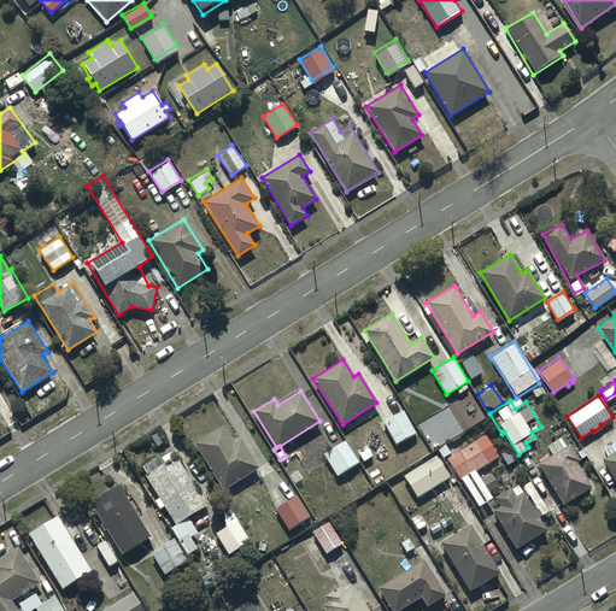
[(403,409),(383,419),(396,442),(416,432),(403,409)]
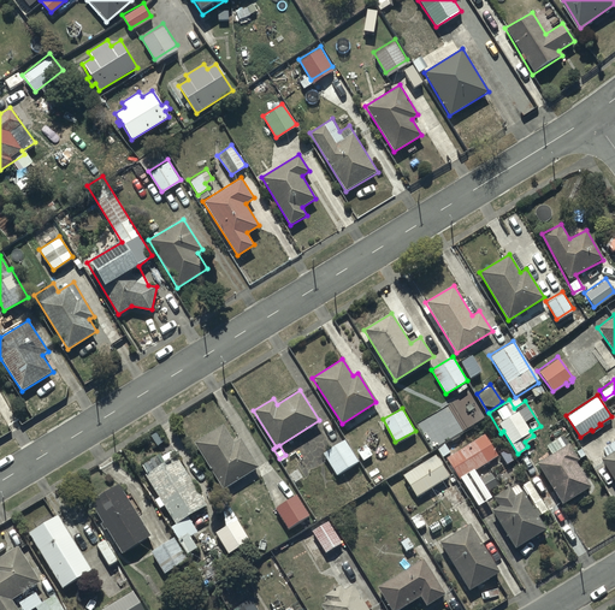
[(224,424),(194,442),(222,489),(259,467),(241,438),(235,442),(224,424)]
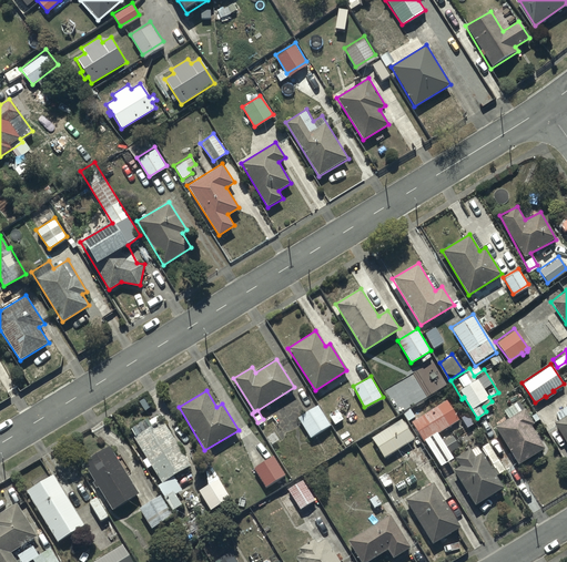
[(446,398),(411,420),(435,458),(446,450),(435,432),(458,418),(446,398)]
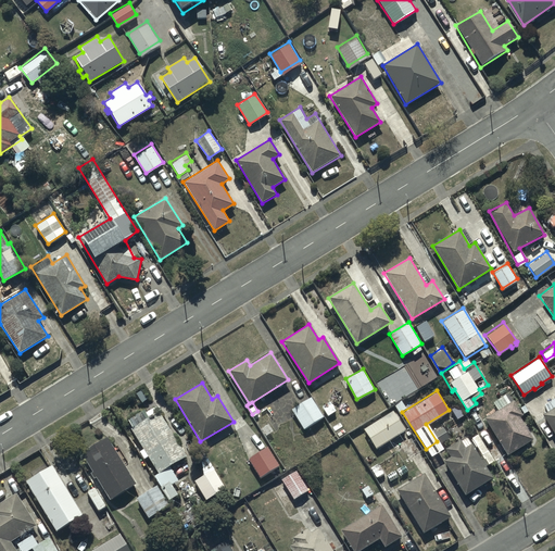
[(311,396),(291,408),(303,428),(307,426),(318,445),(332,436),(323,417),(323,416),(311,396)]
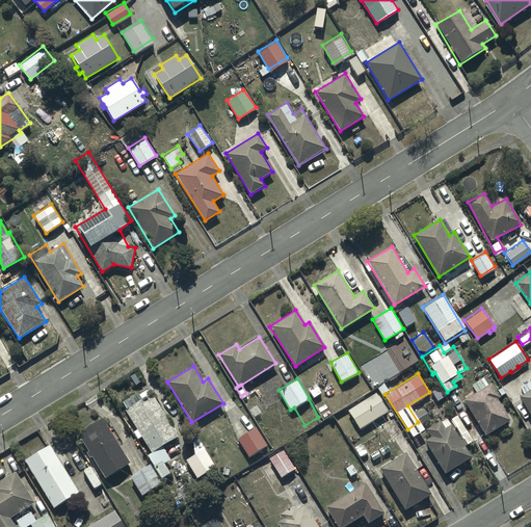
[(489,384),(462,400),(485,436),(509,420),(496,399),(499,397),(489,384)]
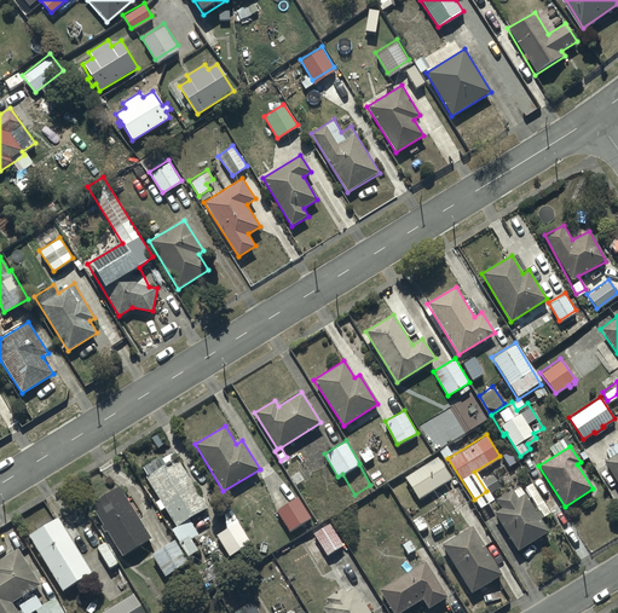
[(198,533),(190,520),(208,509),(178,458),(182,456),(177,449),(162,457),(161,455),(142,467),(148,476),(146,478),(160,499),(155,502),(160,509),(165,507),(175,525),(172,527),(189,555),(197,550),(191,538),(198,533)]
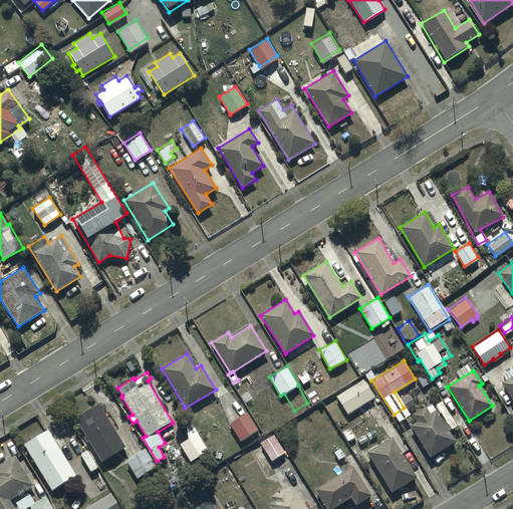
[(512,374),(501,383),(512,401),(512,374)]
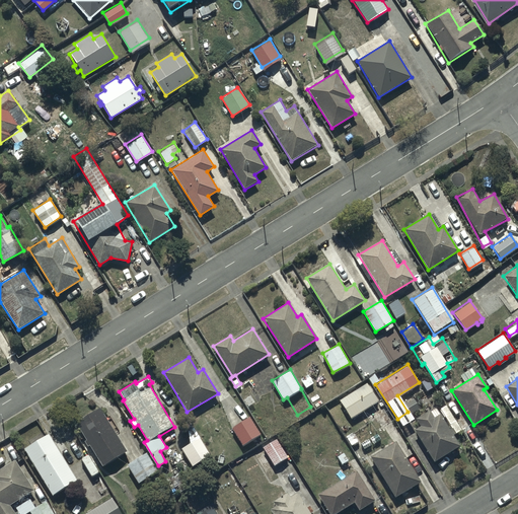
[(379,400),(366,380),(339,397),(352,418),(379,400)]
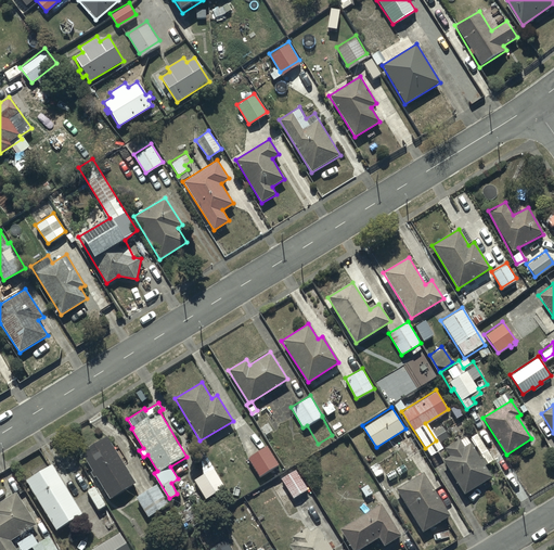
[(449,456),(442,460),(464,494),(490,476),(484,465),(487,463),(482,457),(480,459),(465,435),(445,449),(449,456)]
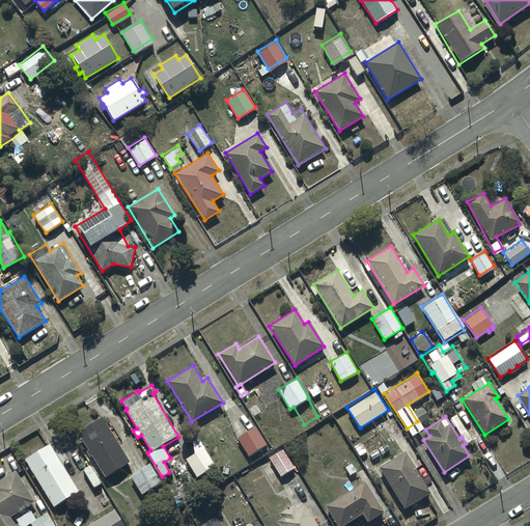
[(104,417),(78,433),(89,450),(87,451),(89,455),(91,454),(106,478),(132,463),(104,417)]
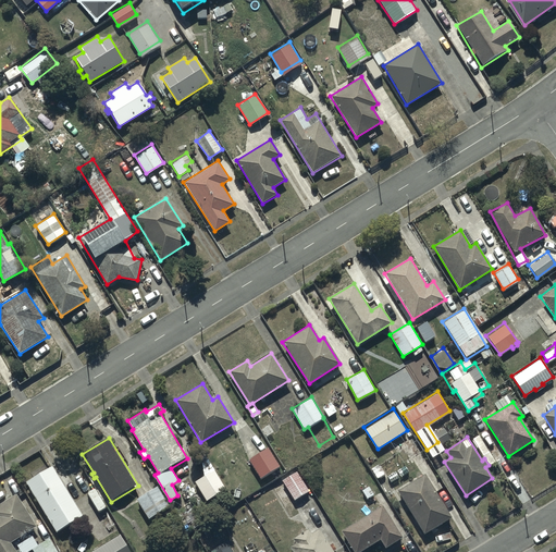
[(268,446),(249,457),(261,477),(280,466),(268,446)]
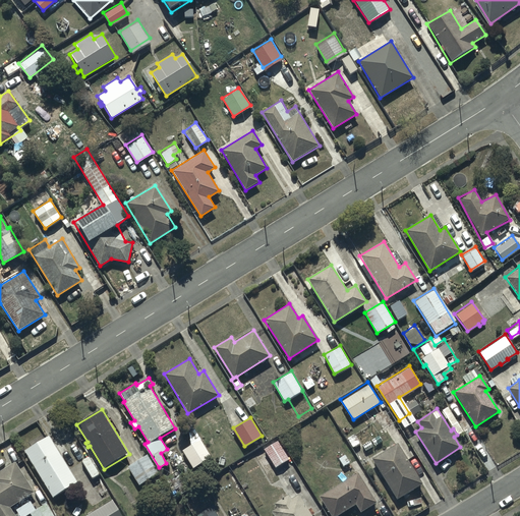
[(26,450),(24,451),(52,498),(78,482),(50,435),(36,444),(35,442),(25,448),(26,450)]
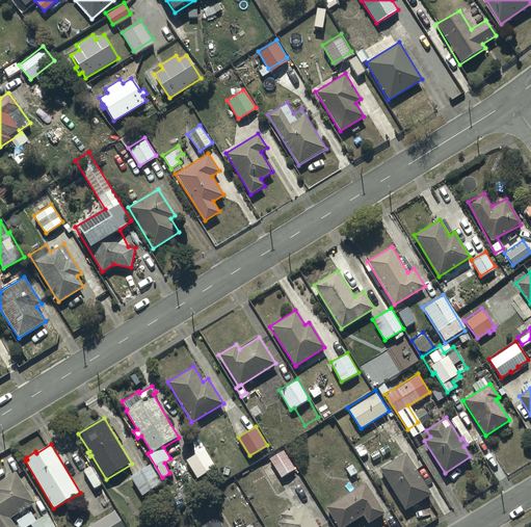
[(296,466),(284,447),(263,462),(275,480),(296,466)]
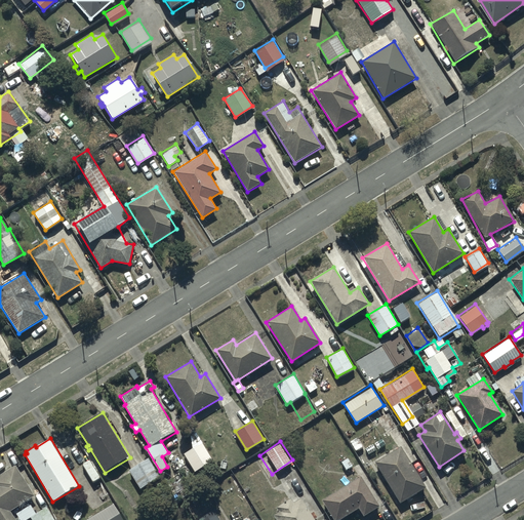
[(201,442),(183,453),(194,473),(213,463),(201,442)]
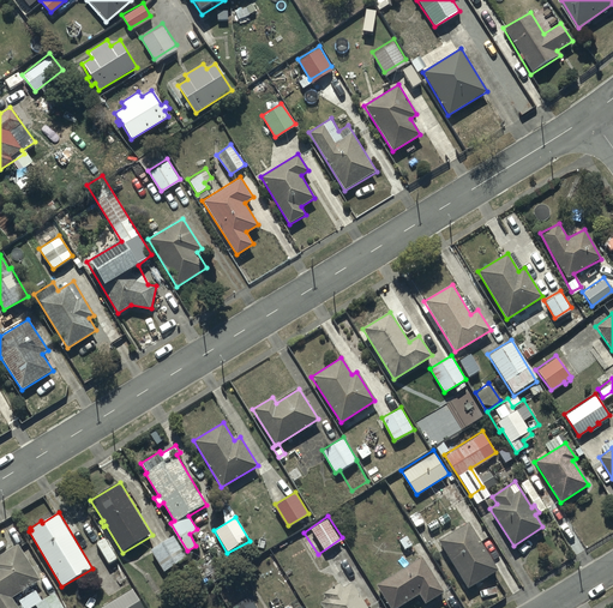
[(464,522),(436,541),(467,589),(497,570),(464,522)]
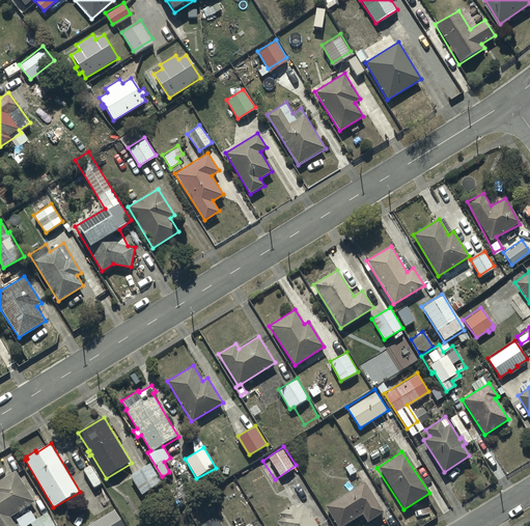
[(149,464),(130,475),(142,495),(161,483),(149,464)]
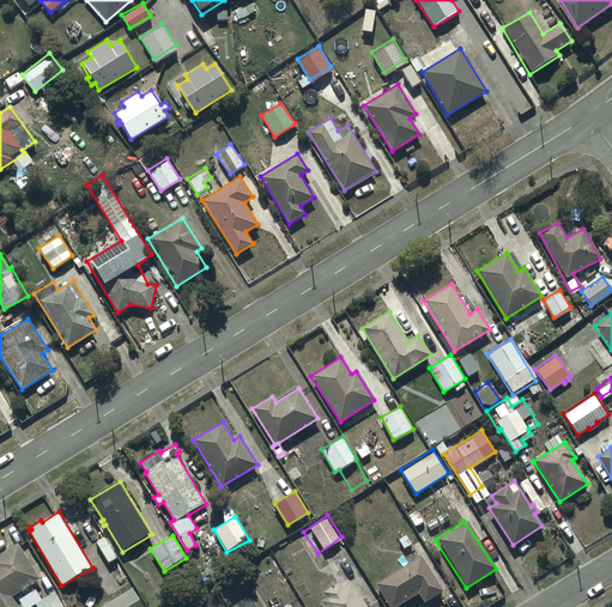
[(0,606),(18,606),(12,595),(40,578),(17,542),(0,552),(0,606)]
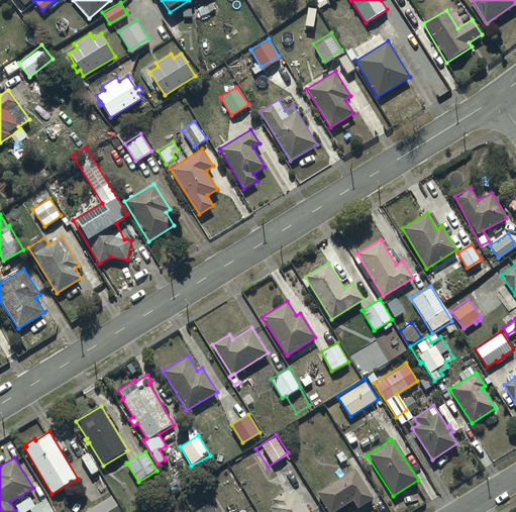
[(353,468),(316,492),(329,511),(334,511),(352,500),(358,509),(374,498),(353,468)]
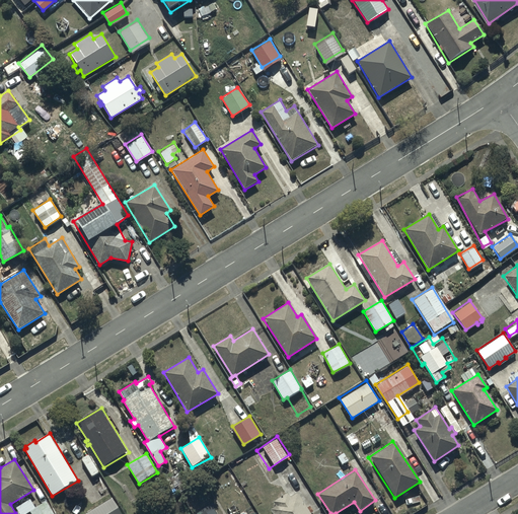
[(271,508),(270,509),(273,513),(311,513),(313,511),(309,505),(306,507),(297,492),(290,496),(288,492),(272,502),(274,504),(271,507),(271,508)]
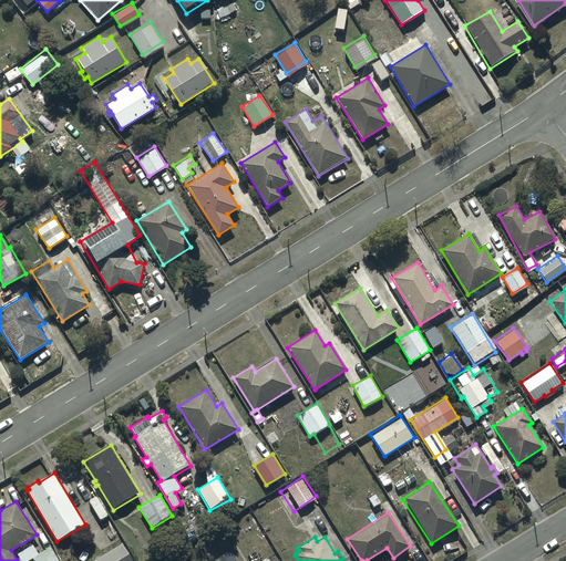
[(33,542),(17,551),(22,560),(24,560),(32,557),(33,560),(59,560),(50,544),(39,552),(33,542)]
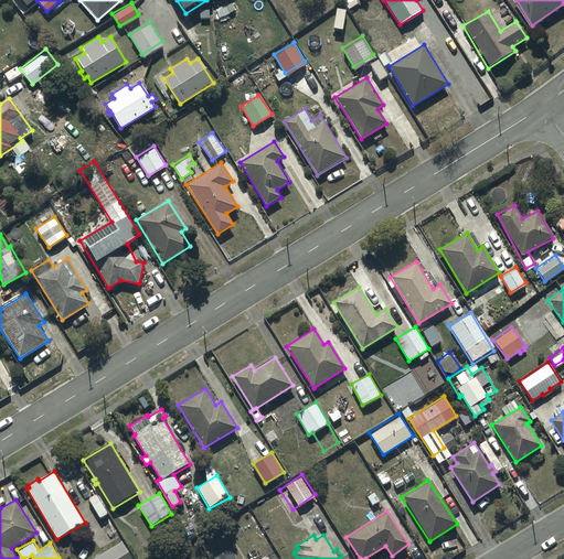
[(130,558),(121,541),(93,558),(130,558)]
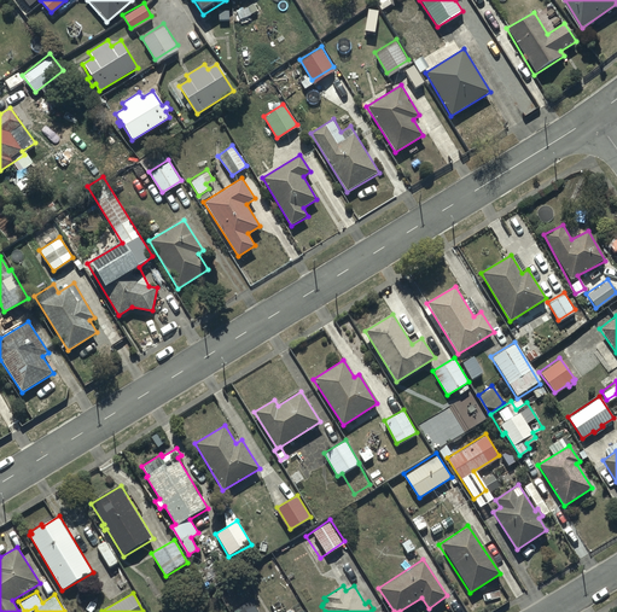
[(258,611),(250,599),(233,608),(236,611),(258,611)]
